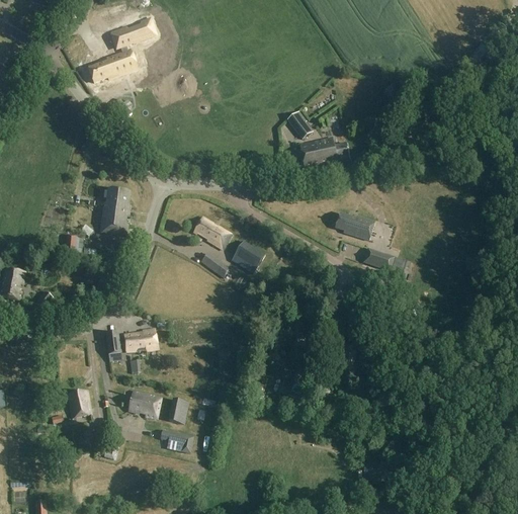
[(153,34),(147,18),(138,21),(138,25),(124,29),(122,26),(107,31),(113,47),(116,46),(118,52),(103,57),(104,60),(84,67),(90,81),(104,76),(104,78),(112,75),(134,68),(126,49),(124,50),(119,37),(126,34),(130,43),(153,34)]
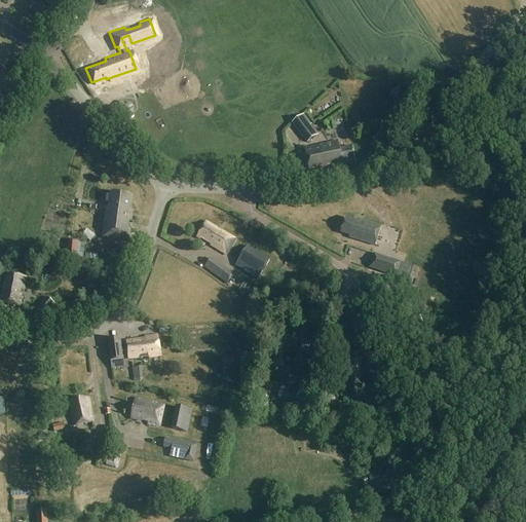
[(292,120),(306,139),(316,131),(309,121),(310,120),(303,111),(292,120)]
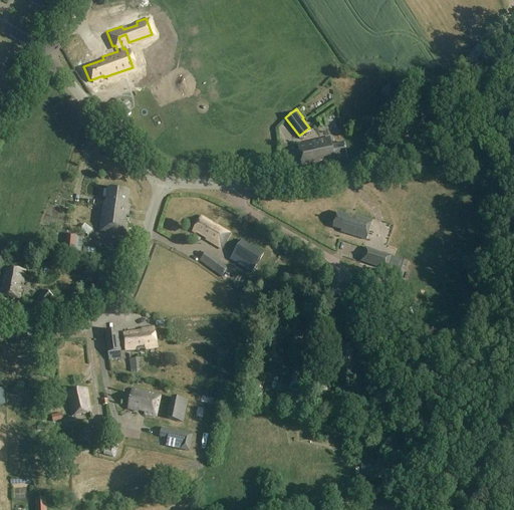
[(297,142),(300,157),(303,168),(326,163),(326,160),(347,155),(344,140),(331,143),(329,135),(297,142)]
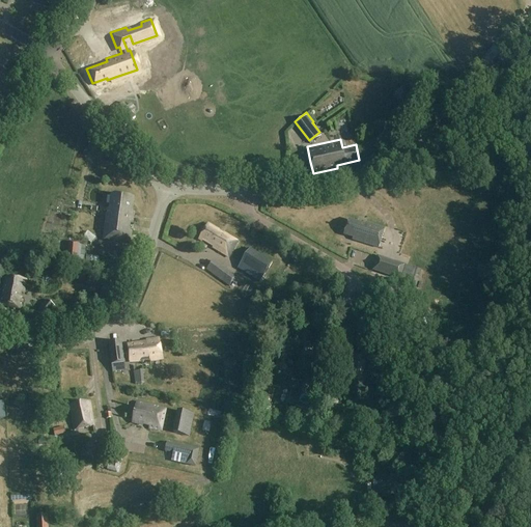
[(131,209),(133,194),(111,191),(109,205),(107,205),(103,237),(129,241),(131,228),(129,228),(130,221),(132,221),(133,216),(132,216),(132,213),(133,213),(133,209),(131,209)]
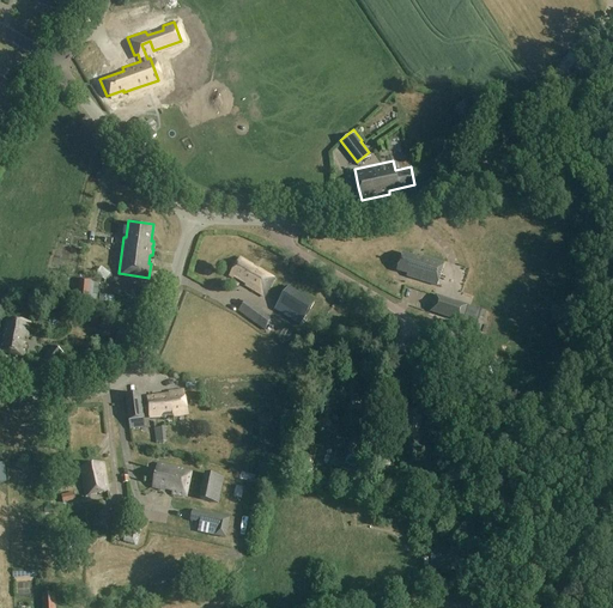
[(435,280),(442,261),(423,255),(422,257),(400,251),(395,268),(435,280)]
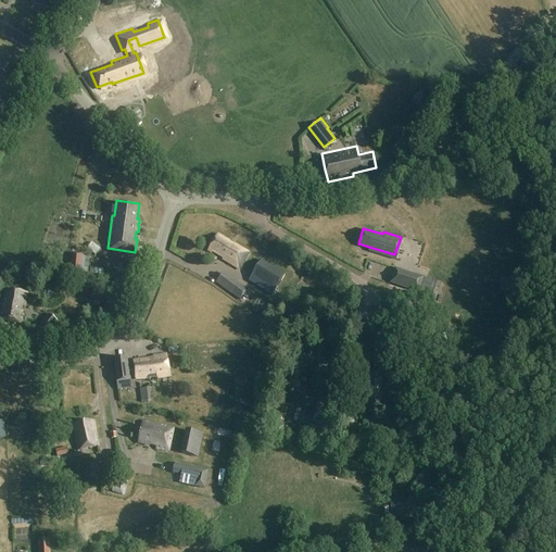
[(232,241),(228,239),(229,238),(217,230),(207,248),(211,250),(212,248),(223,255),(222,256),(239,266),(245,255),(244,255),(247,251),(248,252),(249,250),(234,240),(232,241)]
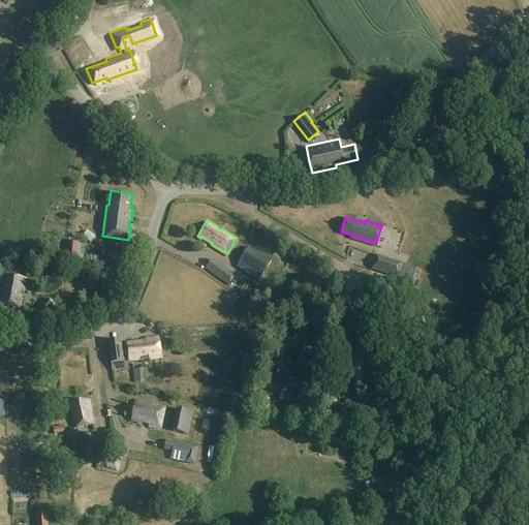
[(68,238),(66,255),(75,256),(78,239),(68,238)]
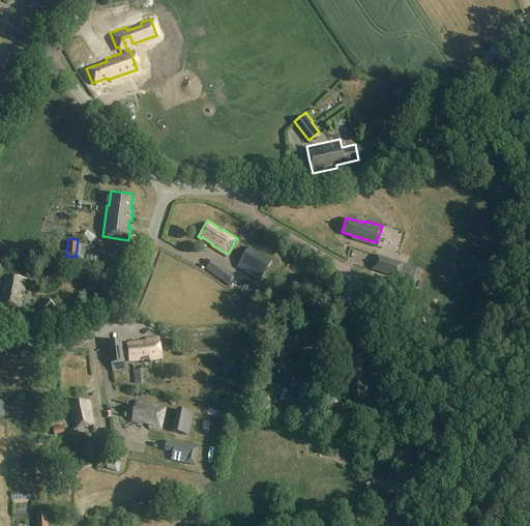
[(237,265),(259,279),(271,259),(249,245),(237,265)]
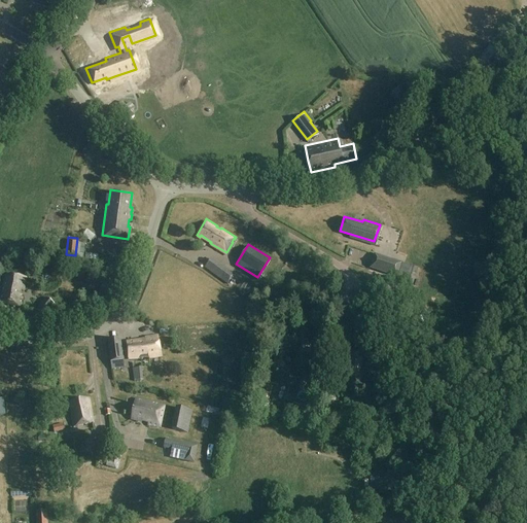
[(397,275),(397,273),(401,260),(381,253),(376,268),(397,275)]
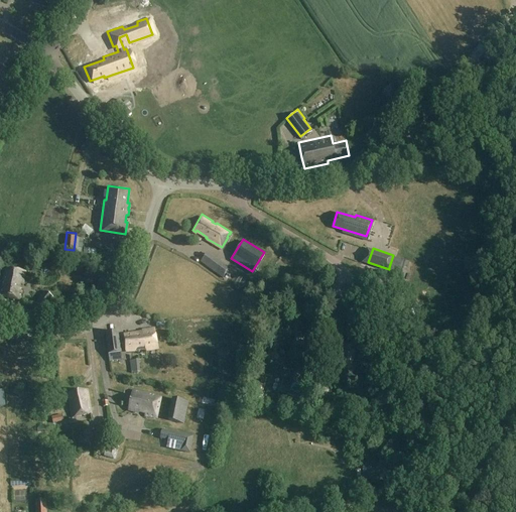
[(201,260),(217,271),(221,275),(228,265),(208,251),(201,260)]
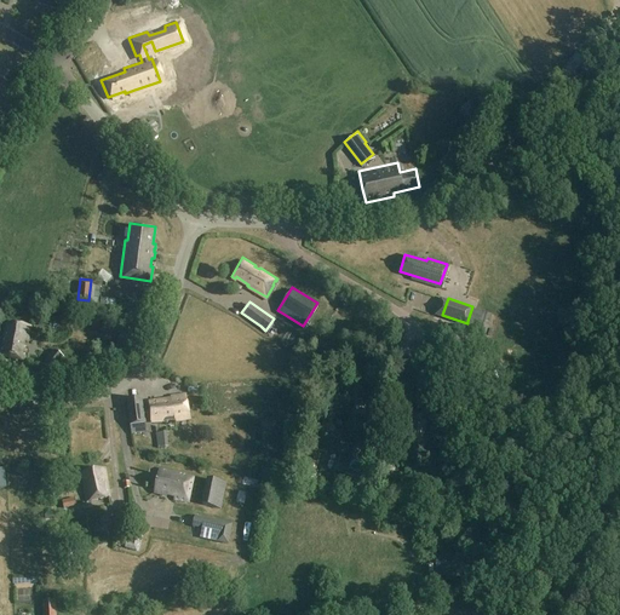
[(222,308),(218,314),(246,331),(250,325),(222,308)]
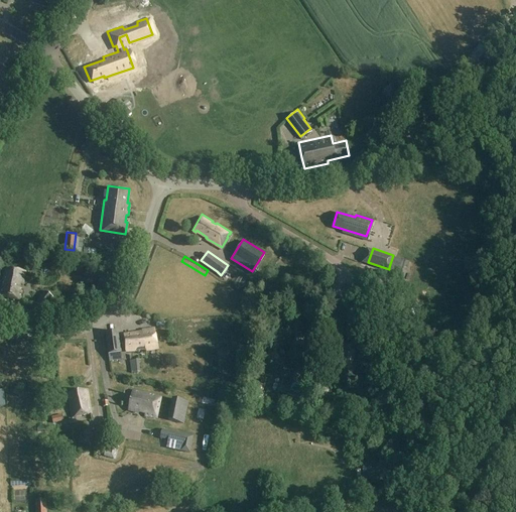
[(403,276),(408,260),(401,258),(397,270),(396,274),(403,276)]
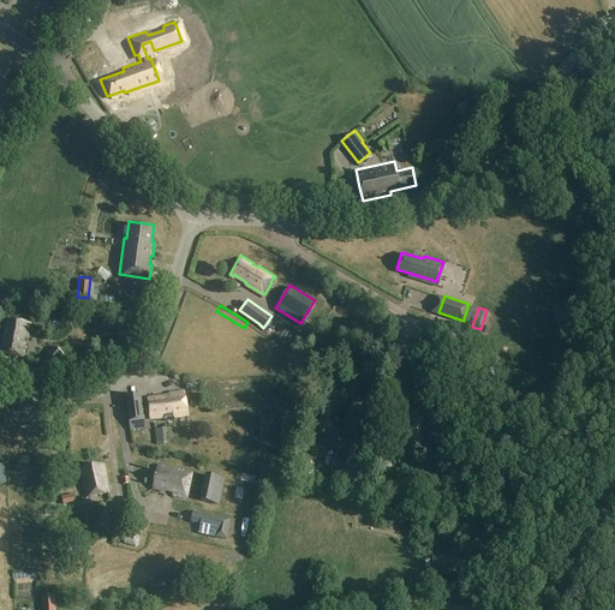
[(27,336),(30,320),(6,317),(0,347),(0,348),(23,354),(25,344),(21,344),(23,335),(27,336)]
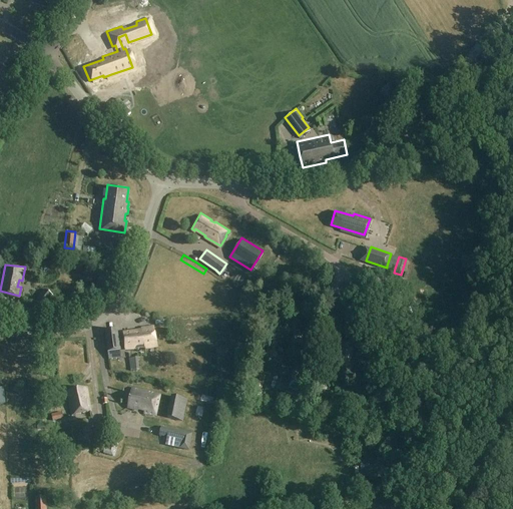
[(45,287),(35,299),(44,307),(54,295),(45,287)]
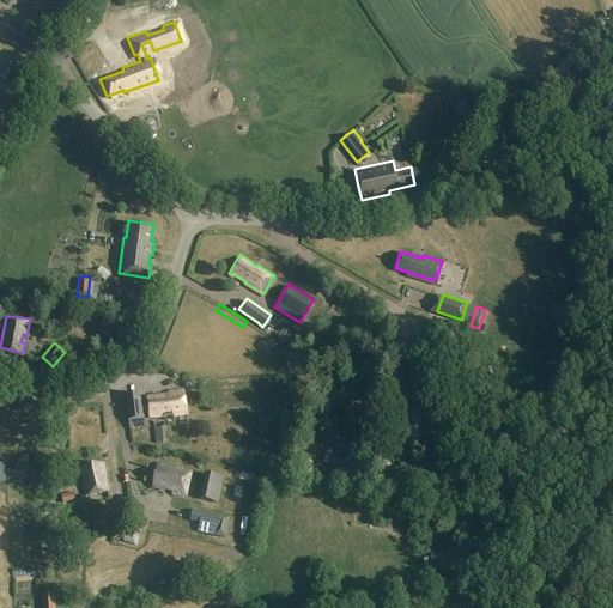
[(345,407),(362,406),(360,394),(357,394),(357,387),(360,387),(359,381),(357,381),(357,377),(343,377),(345,407)]
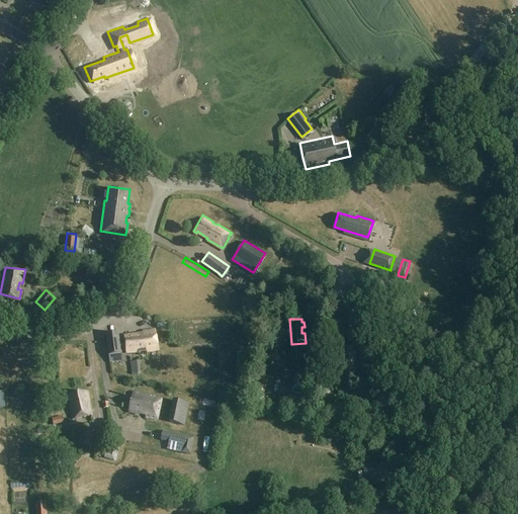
[(125,342),(126,350),(138,349),(146,348),(146,349),(158,347),(155,328),(143,329),(143,331),(124,333),(124,338),(119,339),(118,330),(106,332),(109,359),(121,358),(119,343),(125,342)]
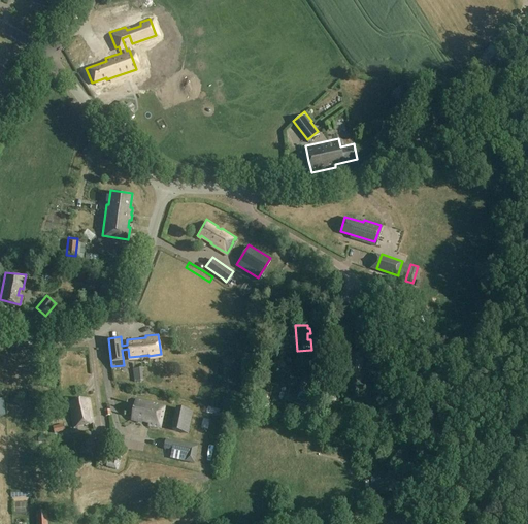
[(370,377),(375,384),(384,379),(377,371),(370,377)]
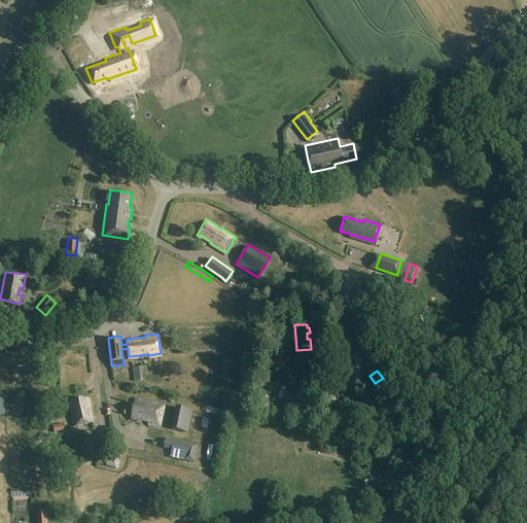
[(71,412),(73,424),(93,419),(89,395),(69,399),(71,412)]
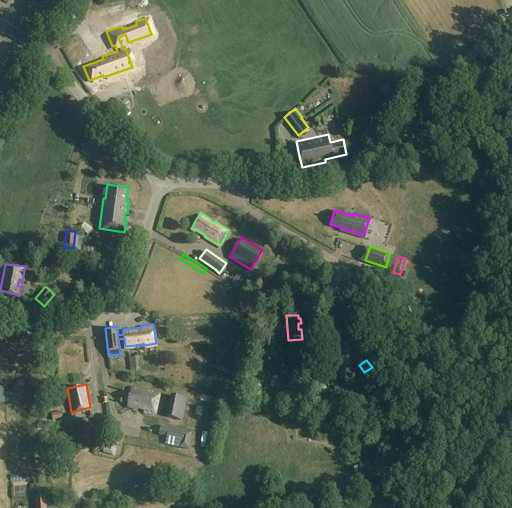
[(143,410),(155,412),(160,391),(131,384),(127,404),(137,407),(138,406),(143,407),(143,410)]
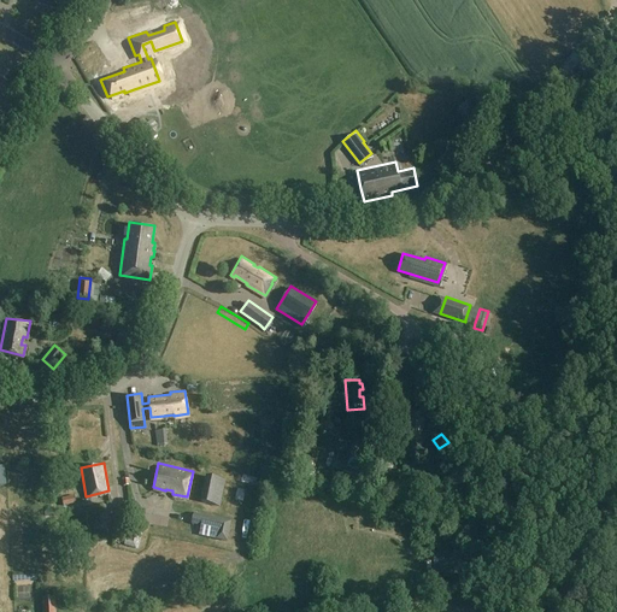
[(58,470),(65,498),(78,493),(71,466),(58,470)]
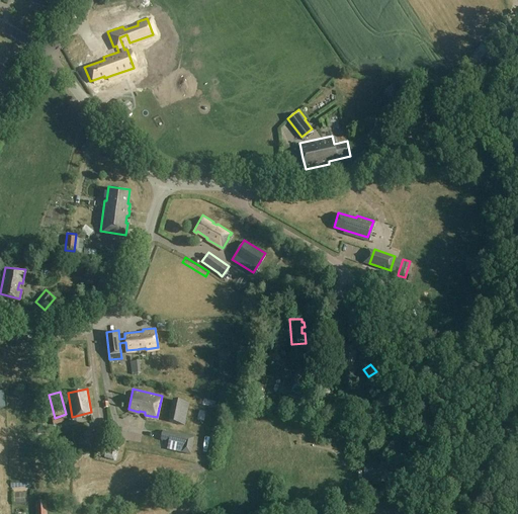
[(169,418),(183,422),(187,401),(173,398),(169,418)]
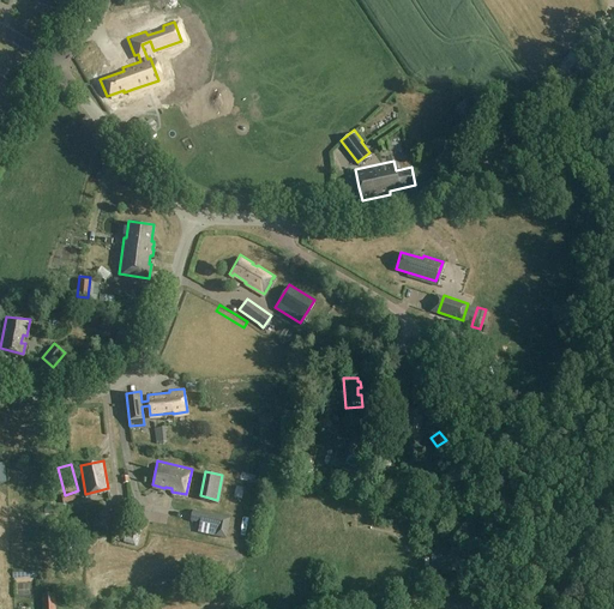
[(114,501),(116,520),(126,519),(124,500),(114,501)]
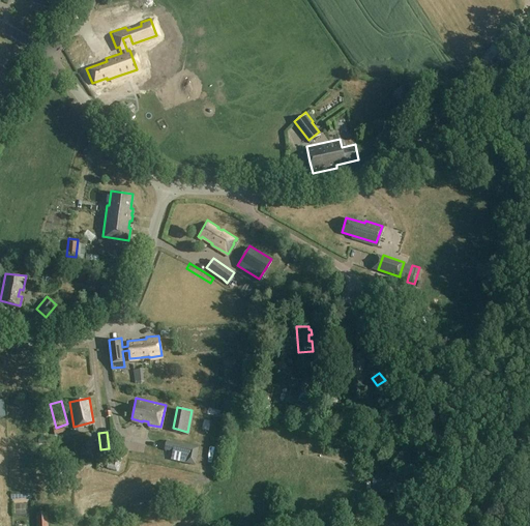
[(167,438),(165,447),(173,448),(181,450),(180,459),(195,462),(198,445),(167,438)]
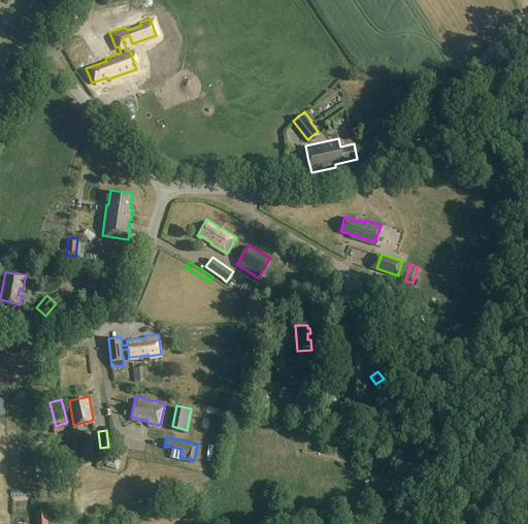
[(117,444),(111,459),(107,458),(106,463),(116,466),(122,445),(117,444)]
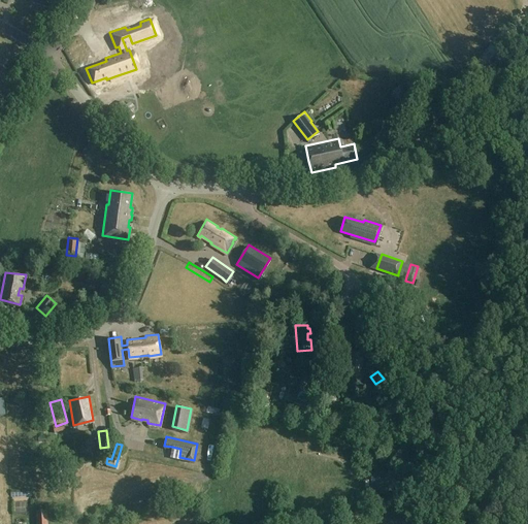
[(417,464),(420,450),(405,448),(402,462),(417,464)]
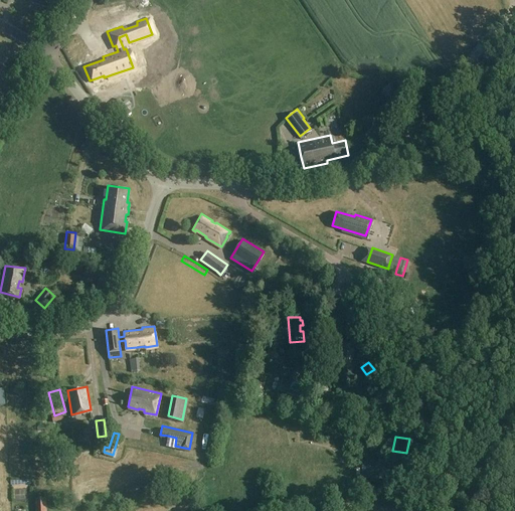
[(405,495),(417,492),(414,481),(403,484),(405,495)]
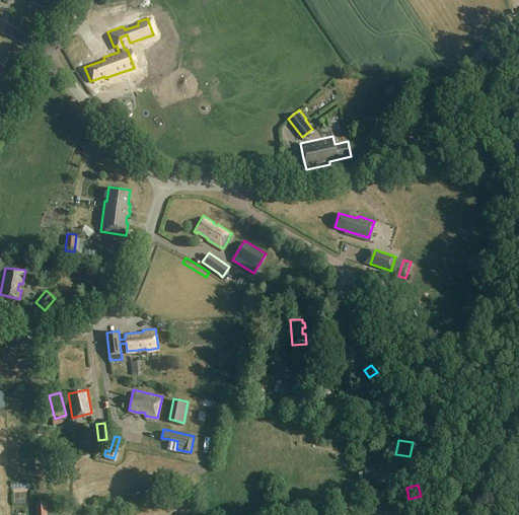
[(35,501),(35,514),(46,514),(46,501),(35,501)]
